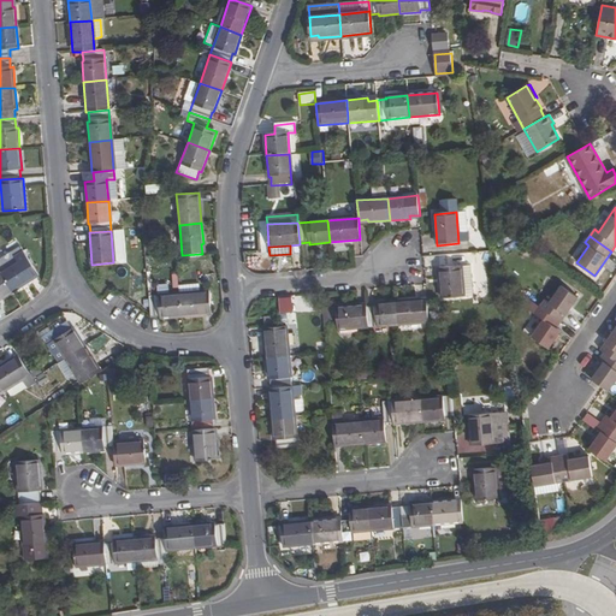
[(1,272),(12,291),(30,280),(29,279),(37,273),(27,256),(1,272)]
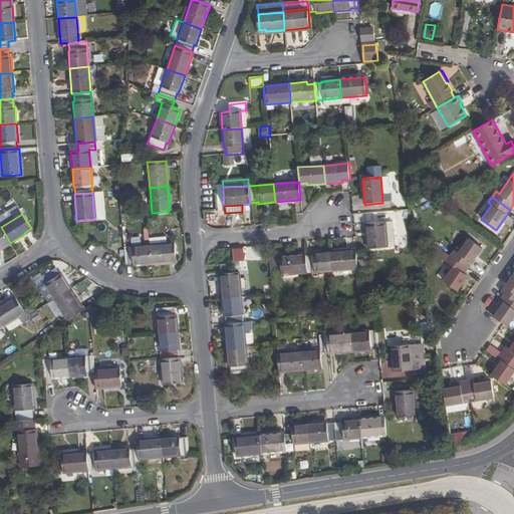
[(395,248),(393,222),(384,223),(387,249),(395,248)]
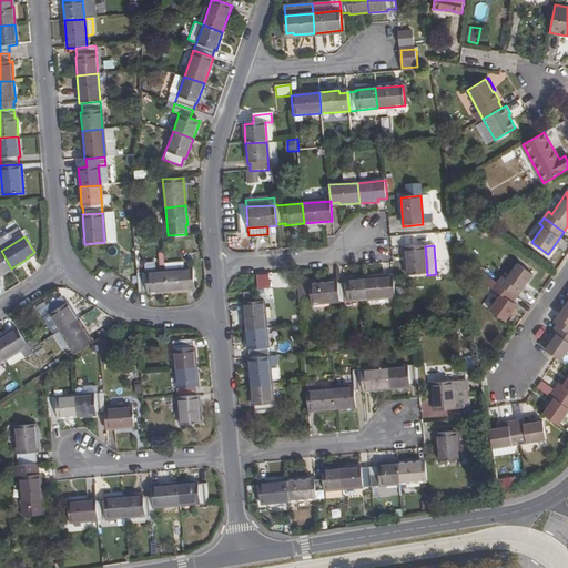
[(427,275),(425,246),(405,249),(408,276),(427,275)]
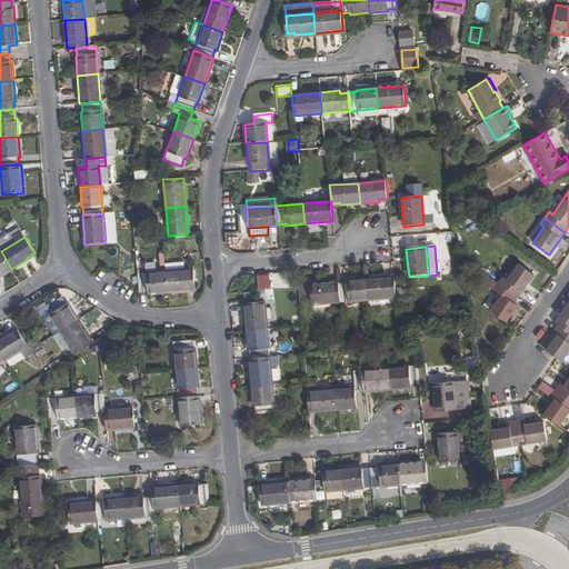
[(0,276),(11,269),(1,251),(0,251),(0,276)]
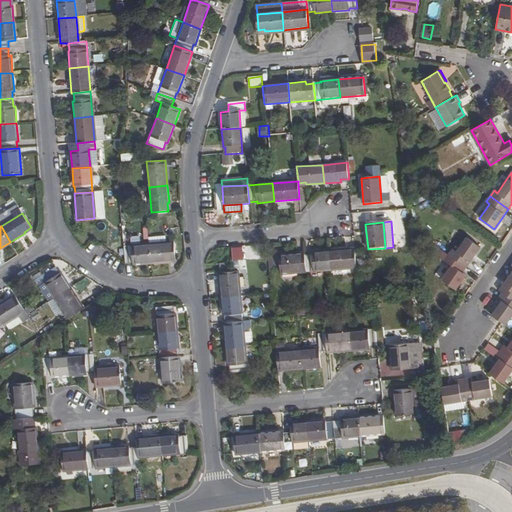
[(452,249),(448,255),(467,268),(481,247),(466,237),(456,252),(452,249)]
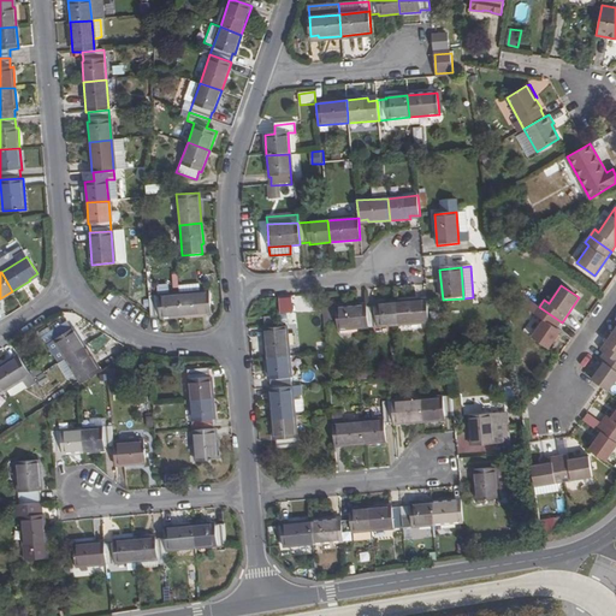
[(179,294),(181,317),(202,315),(202,312),(211,312),(209,292),(179,294)]
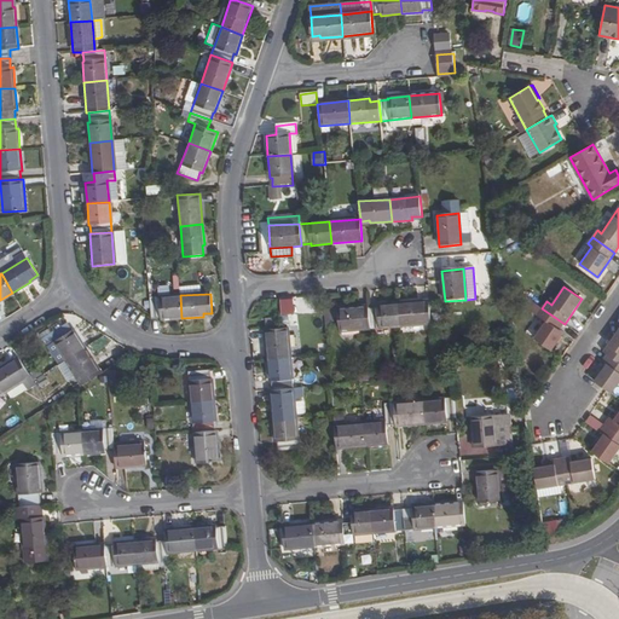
[(149,298),(151,318),(160,317),(160,319),(181,318),(180,295),(149,298)]
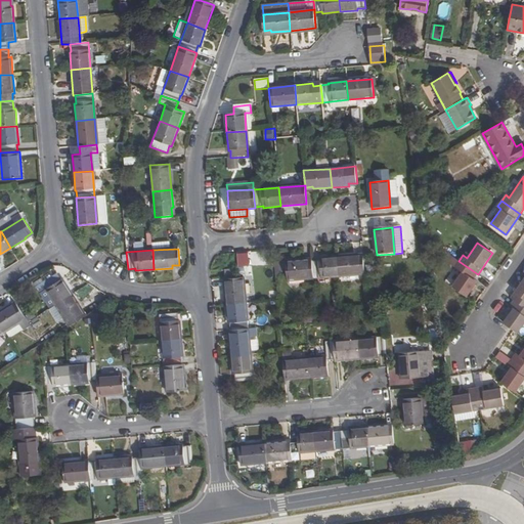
[(338,256),(339,276),(365,274),(363,255),(338,256)]
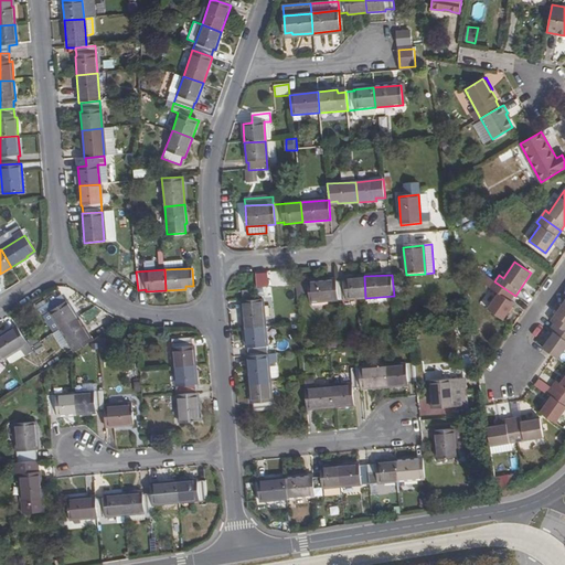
[(336,280),(338,300),(365,298),(364,276),(344,278),(344,280),(336,280)]
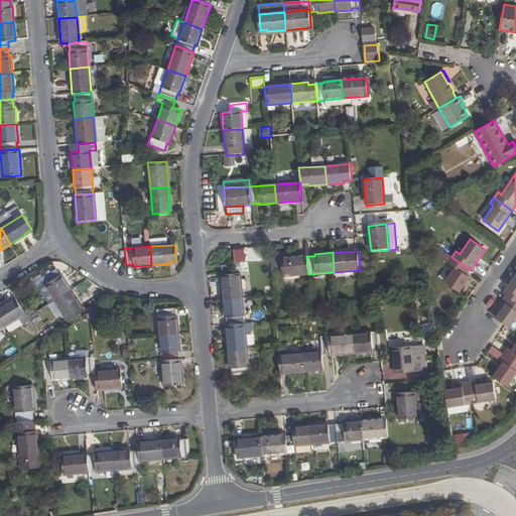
[(281,257),(282,276),(308,274),(306,256),(306,255),(281,257)]
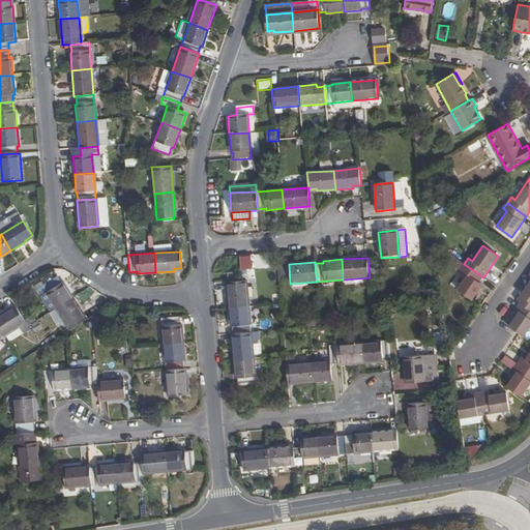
[(467,274),(458,289),(473,300),(482,286),(479,284),(483,277),(464,264),(460,270),(467,274)]
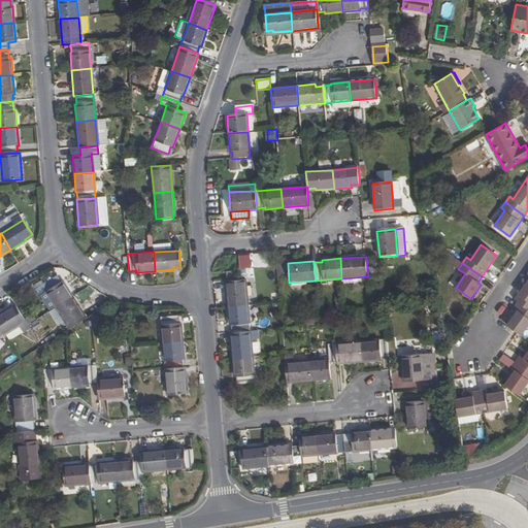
[(227,270),(228,282),(238,281),(236,269),(227,270)]
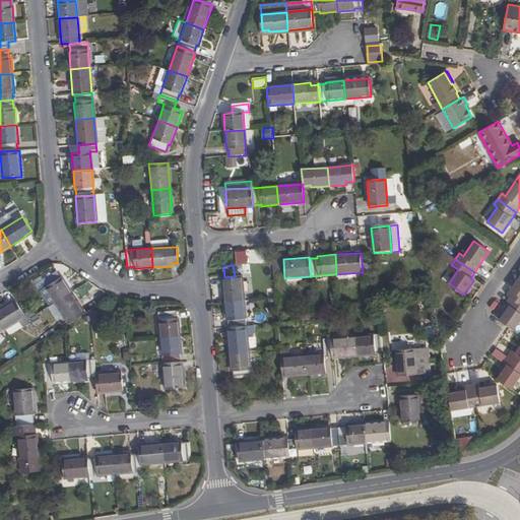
[(43,280),(56,302),(72,291),(63,277),(61,278),(57,272),(43,280)]
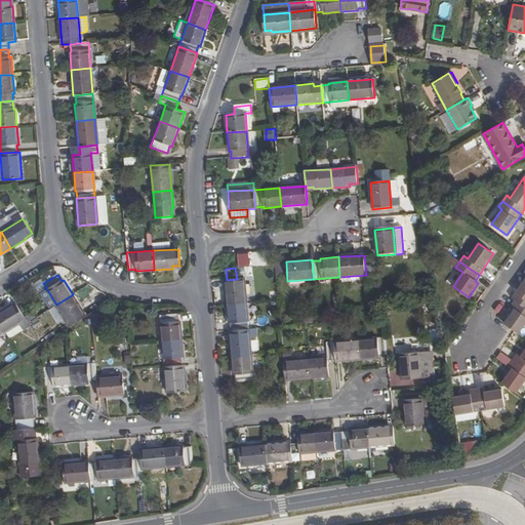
[(226,288),(228,306),(246,305),(244,279),(237,279),(227,280),(228,287),(226,288)]
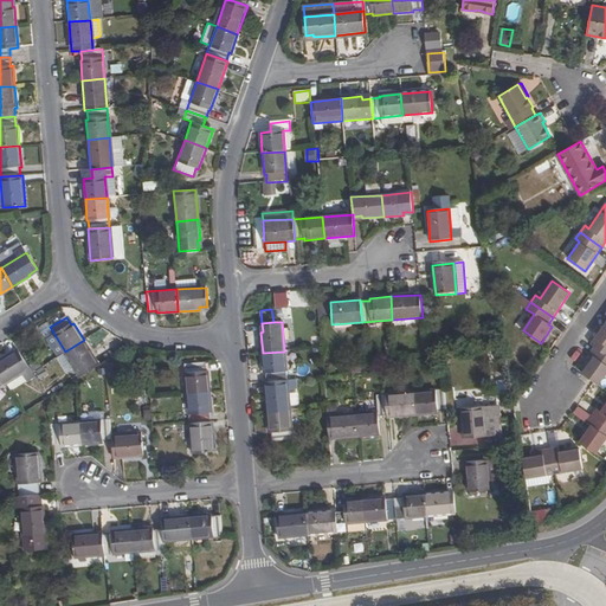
[(605,322),(591,345),(594,346),(605,354),(605,322)]
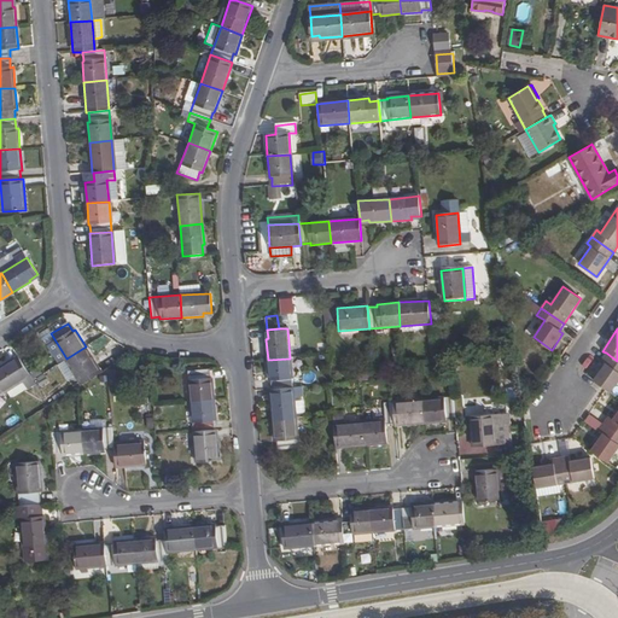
[(66,359),(82,385),(101,373),(86,347),(66,359)]
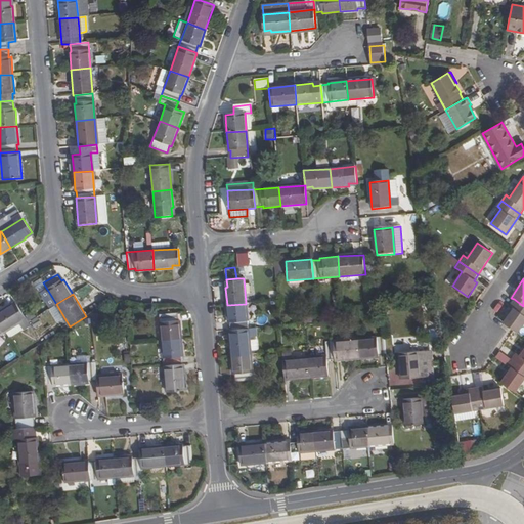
[(513,308),(503,322),(514,330),(518,334),(523,324),(523,306),(514,299),(509,305),(513,308)]
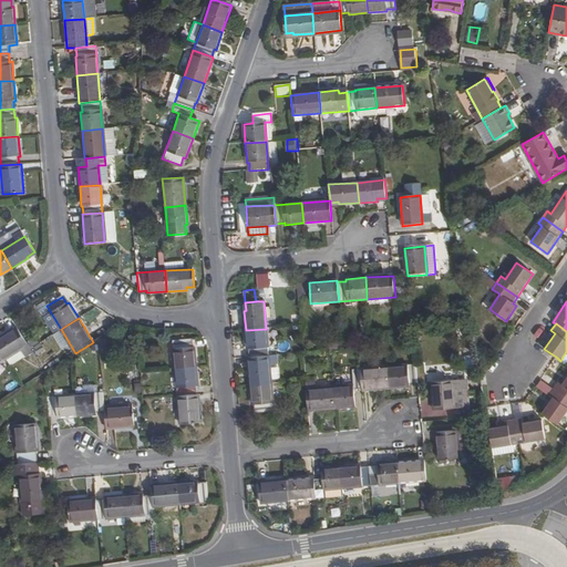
[(0,338),(0,353),(4,360),(28,346),(17,328),(0,338)]
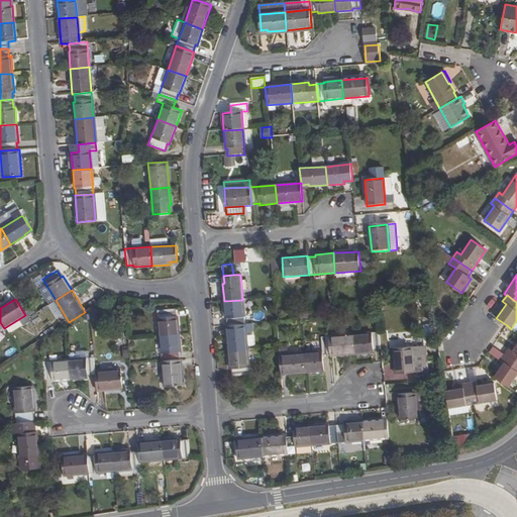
[(227,319),(228,327),(245,325),(242,300),(224,301),(225,319),(227,319)]
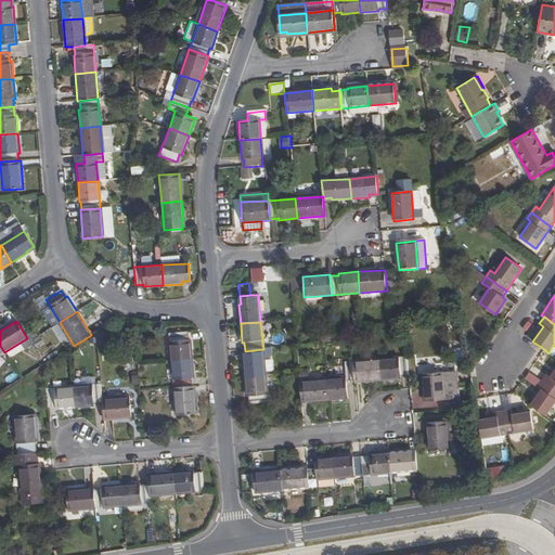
[(169,335),(171,361),(192,360),(191,340),(188,340),(188,333),(169,335)]
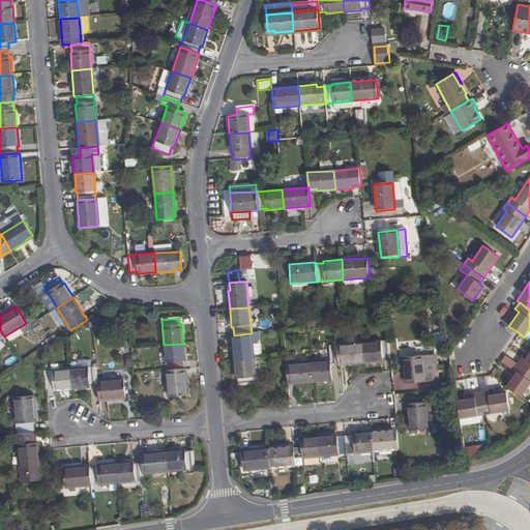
[(232,335),(234,361),(254,359),(252,339),(258,339),(257,332),(252,333),(234,335),(232,335)]
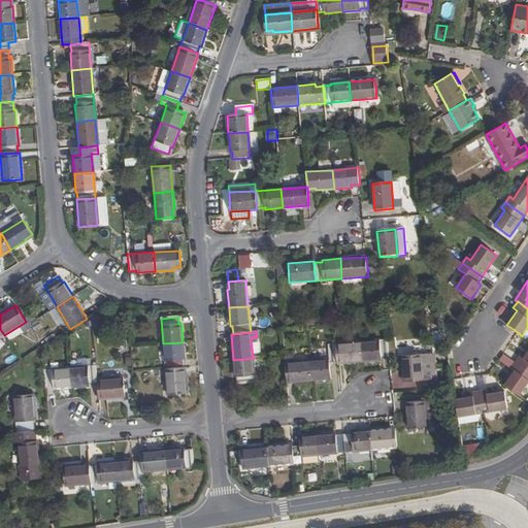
[(362,342),(363,361),(382,360),(382,358),(389,358),(388,340),(362,342)]
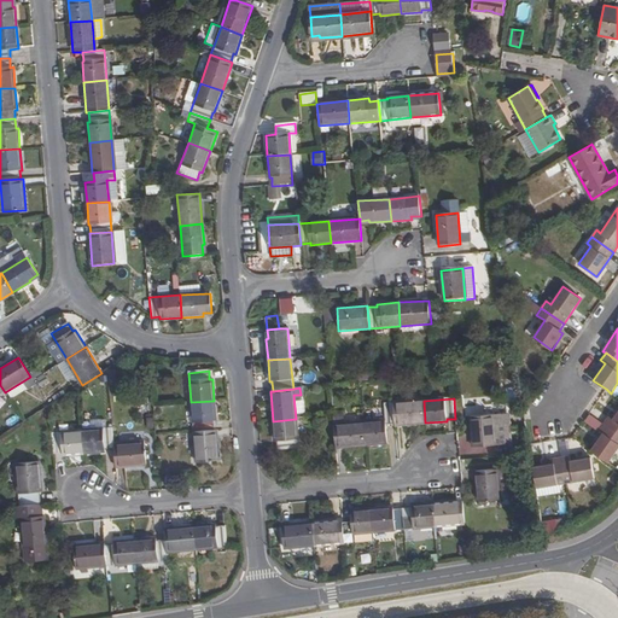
[(191,402),(194,433),(214,431),(214,421),(216,421),(214,401),(191,402)]
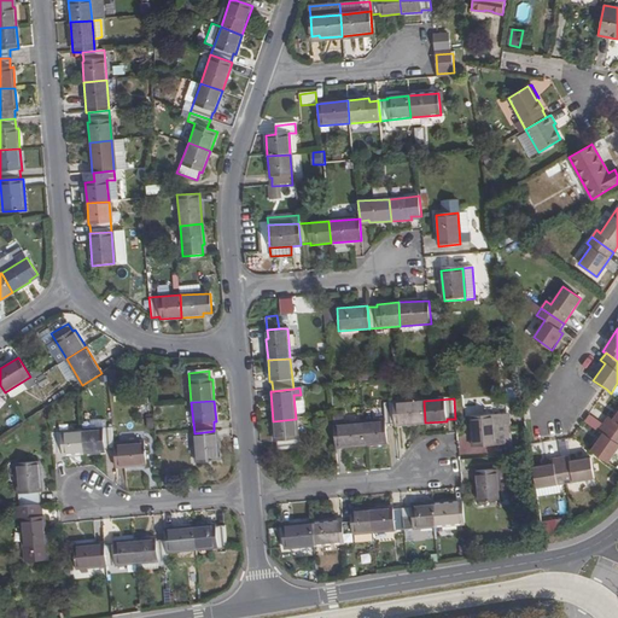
[(394,403),(395,424),(403,423),(403,425),(425,423),(424,401),(394,403)]
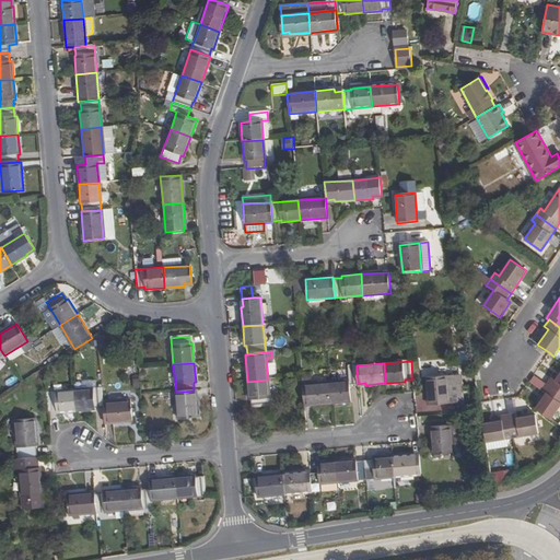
[(329,383),(331,404),(350,403),(349,385),(358,384),(357,365),(348,366),(349,382),(329,383)]
